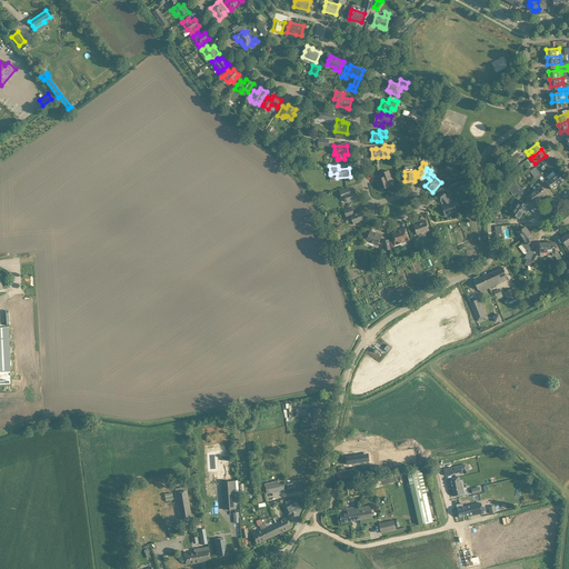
[(532,170),(539,179),(542,177),(539,173),(536,168),(532,170)]
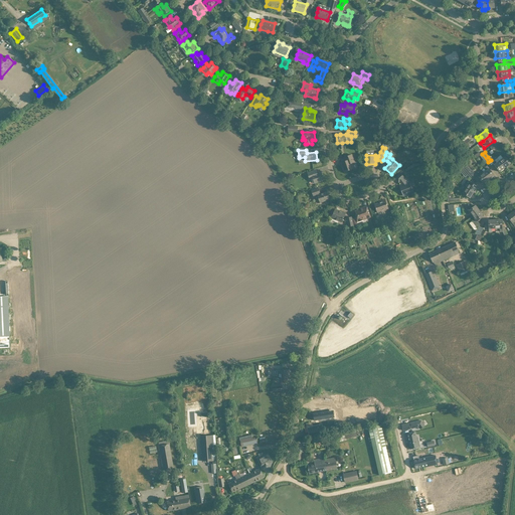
[(486,163),(488,162),(482,154),(481,155),(480,155),(483,160),(486,163)]
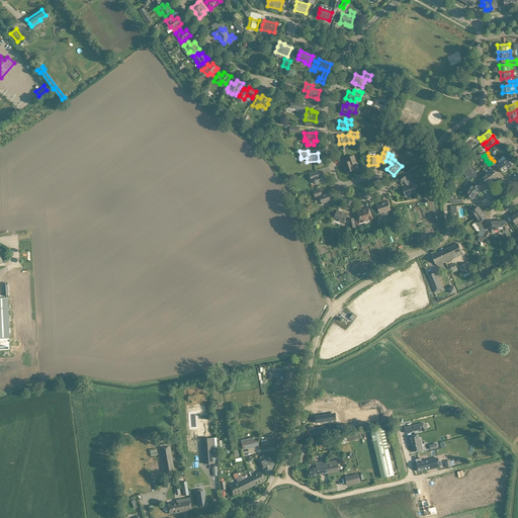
[(504,157),(501,159),(503,162),(508,169),(514,165),(506,155),(504,157)]
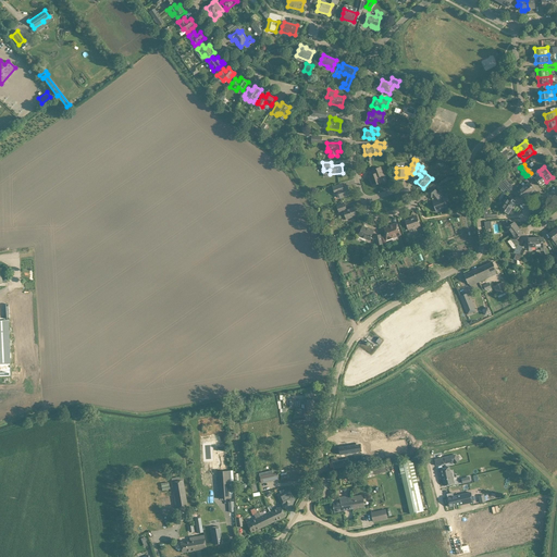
[(381,168),(378,169),(372,171),(374,175),(369,176),(372,186),(382,183),(380,177),(384,176),(381,168)]
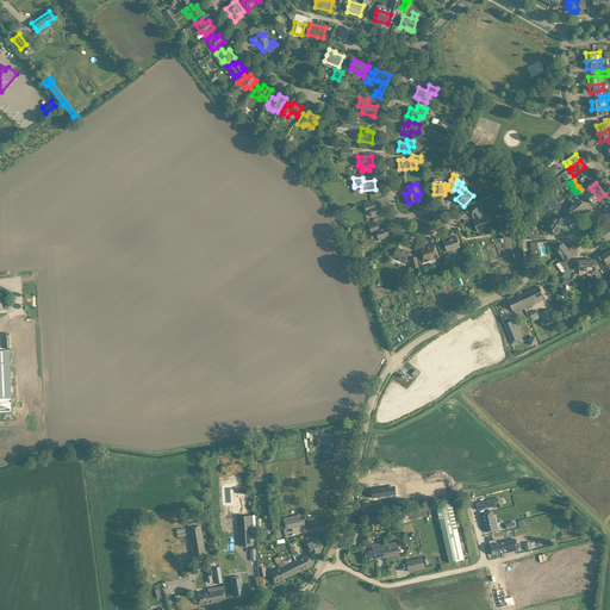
[(586,190),(583,192),(589,199),(592,204),(598,199),(592,191),(590,187),(586,190)]
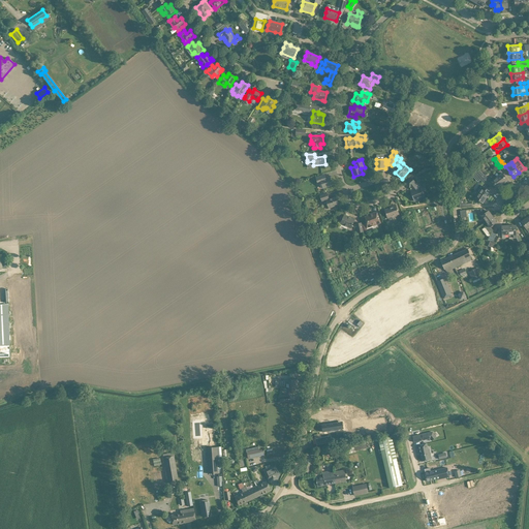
[(436,174),(435,169),(435,166),(425,168),(415,174),(417,176),(426,172),(433,169),(434,175),(436,174)]
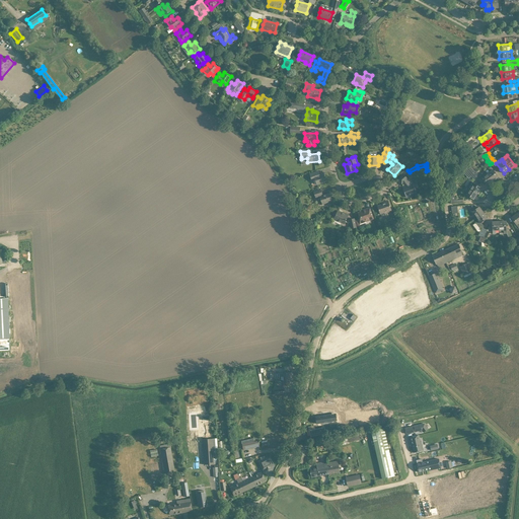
[(491,172),(488,174),(493,181),(499,177),(491,167),(489,169),(491,172)]
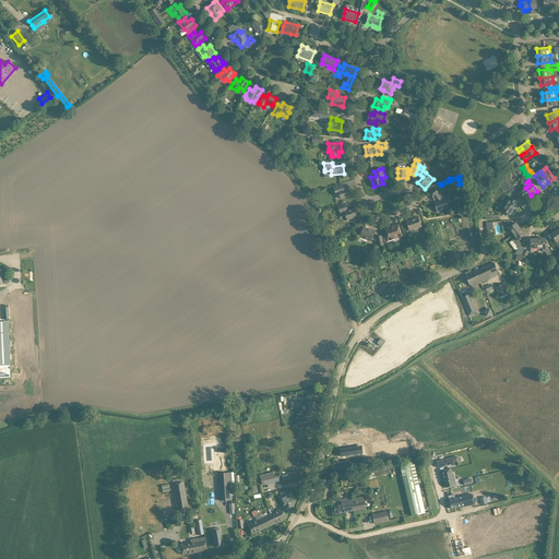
[(433,198),(437,201),(435,202),(438,213),(442,212),(442,210),(448,209),(445,203),(451,201),(449,197),(445,198),(441,192),(439,193),(436,189),(439,186),(438,183),(432,188),(433,189),(428,193),(432,199),(433,198)]
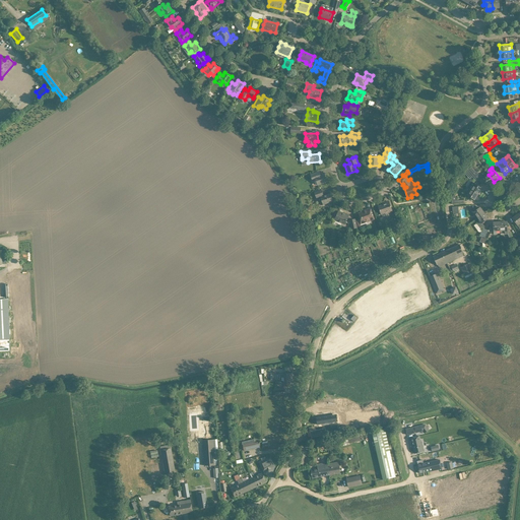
[(319,172),(317,173),(311,175),(313,182),(316,181),(318,186),(322,184),(327,183),(324,175),(321,176),(319,172)]
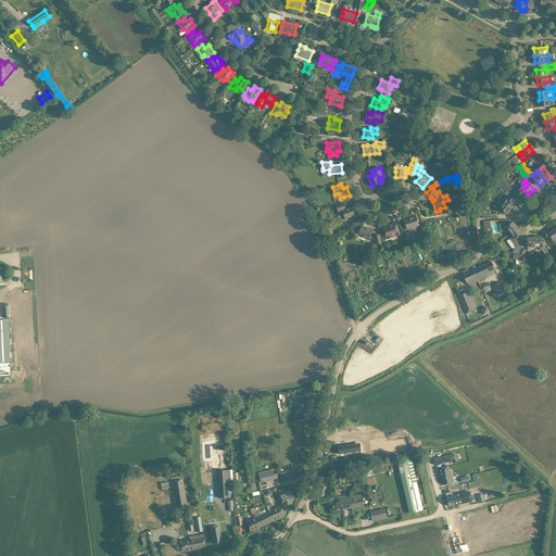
[(528,194),(522,187),(519,189),(517,186),(514,188),(521,199),(528,194)]
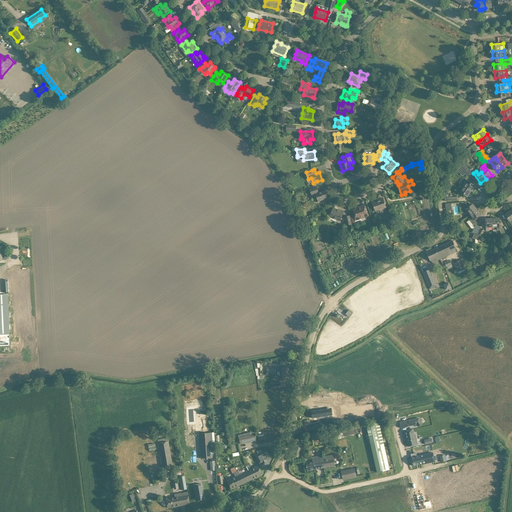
[(461,185),(464,187),(471,191),(475,185),(464,179),(463,182),(461,185)]
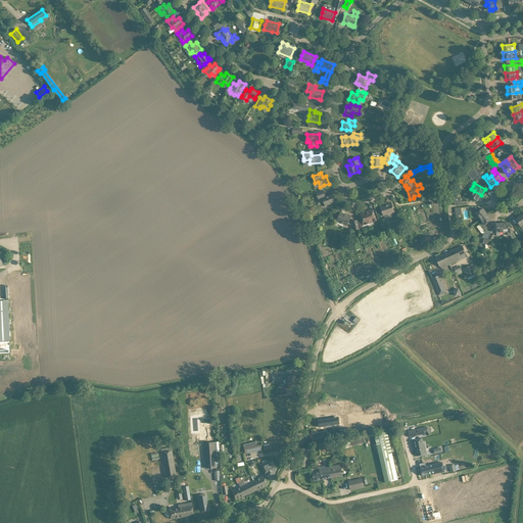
[(324,191),(319,193),(317,194),(319,199),(322,198),(325,206),(335,203),(332,195),(326,197),(324,191)]
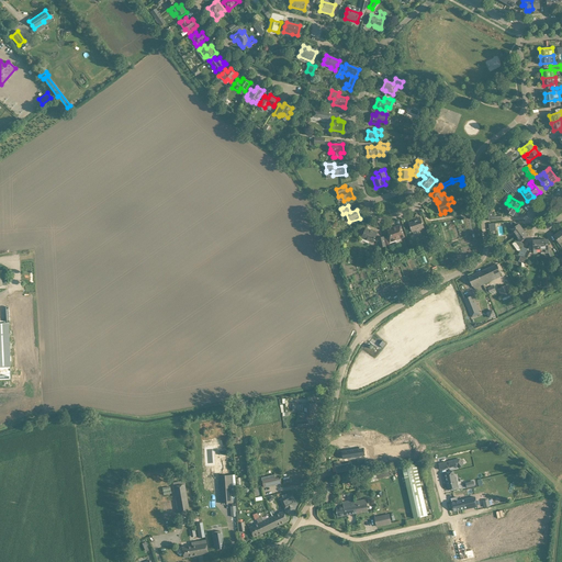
[(517,210),(509,205),(507,209),(504,206),(502,210),(513,216),(517,210)]
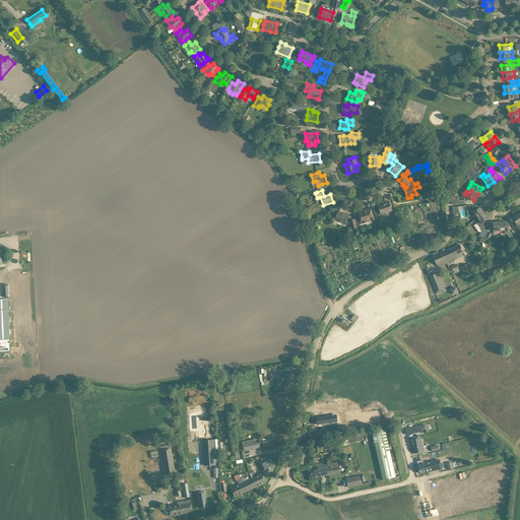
[(389,201),(385,203),(382,204),(383,205),(379,207),(380,211),(381,214),(385,213),(386,214),(393,211),(389,201)]
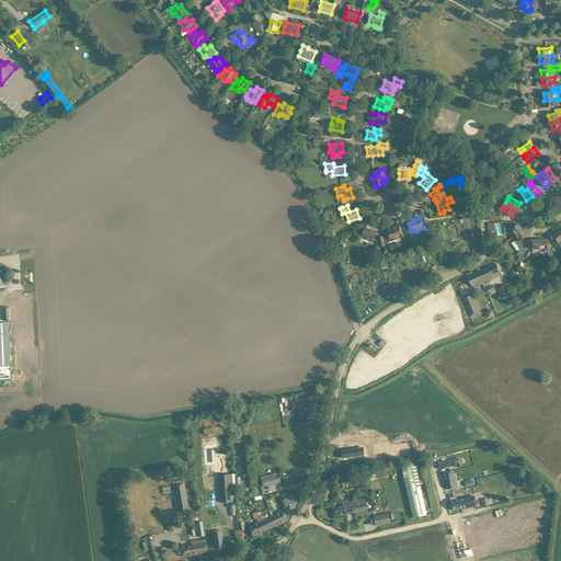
[(513,232),(515,236),(523,230),(518,224),(512,229),(512,226),(505,226),(505,229),(508,233),(512,232),(513,232)]
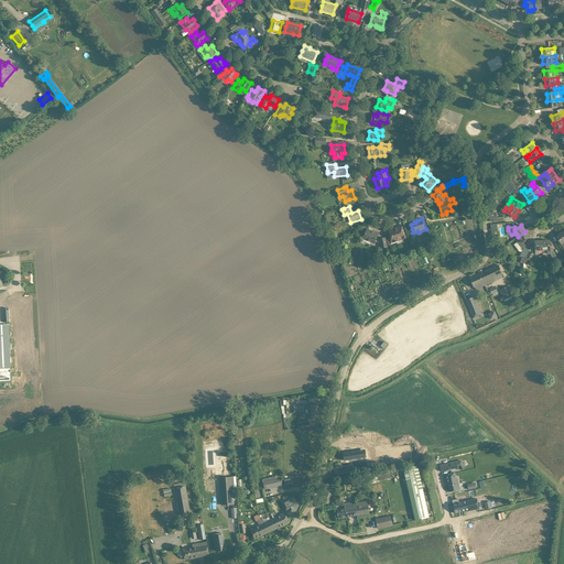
[(389,231),(391,238),(389,239),(391,243),(407,238),(403,231),(402,226),(398,228),(393,230),(392,229),(390,230),(390,231),(389,231)]
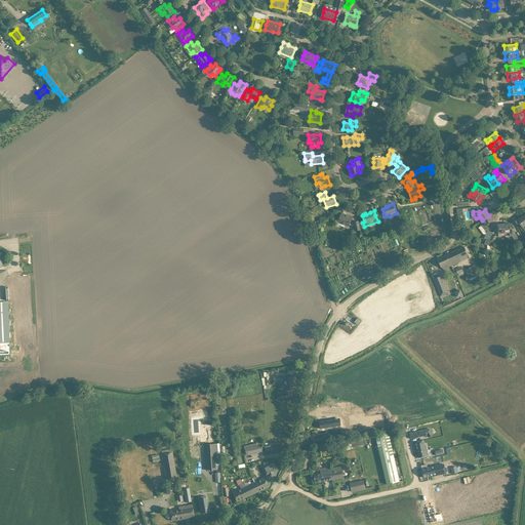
[(342,213),(340,218),(338,223),(349,227),(351,223),(353,217),(349,215),(349,216),(342,213)]
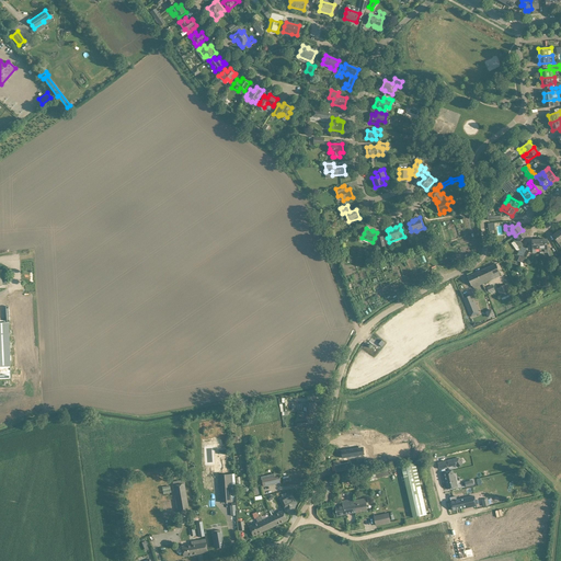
[(521,249),(521,247),(523,247),(523,244),(521,241),(527,236),(523,230),(515,236),(517,239),(514,241),(519,248),(521,249)]
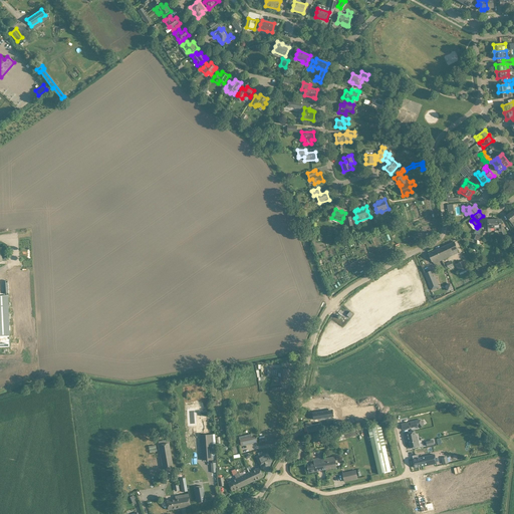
[(495,220),(495,232),(502,232),(503,235),(506,234),(503,228),(503,227),(502,227),(501,220),(495,220)]
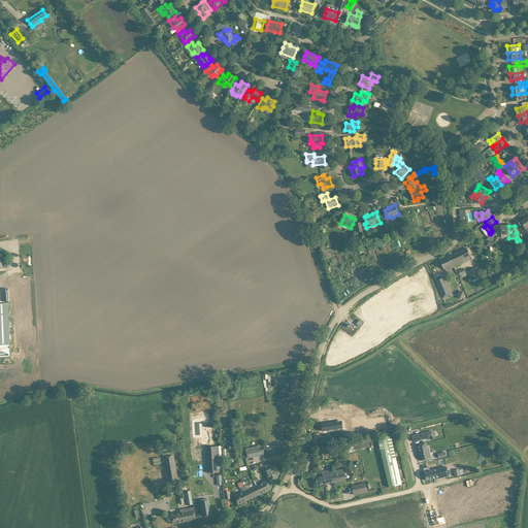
[(467,249),(449,257),(454,268),(463,264),(462,261),(470,257),(467,249)]
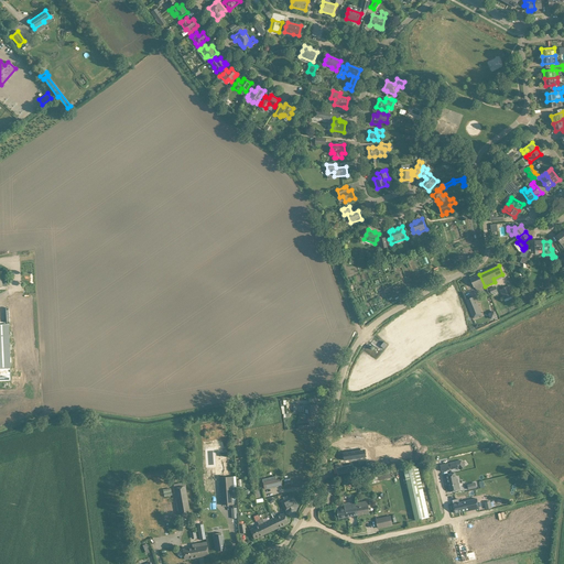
[(485,286),(479,274),(469,279),(474,288),(475,288),(476,290),(485,286)]
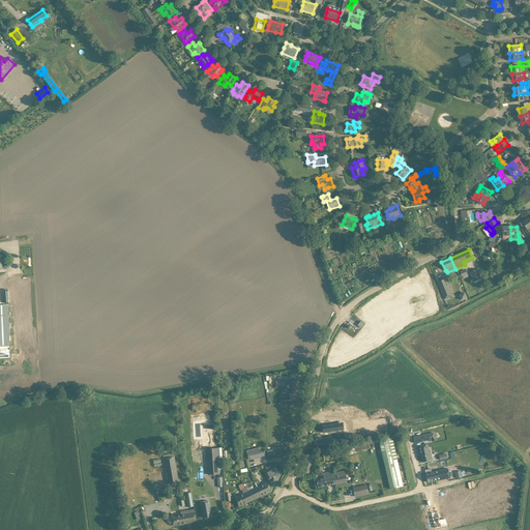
[(479,268),(469,272),(473,282),(483,277),(479,268)]
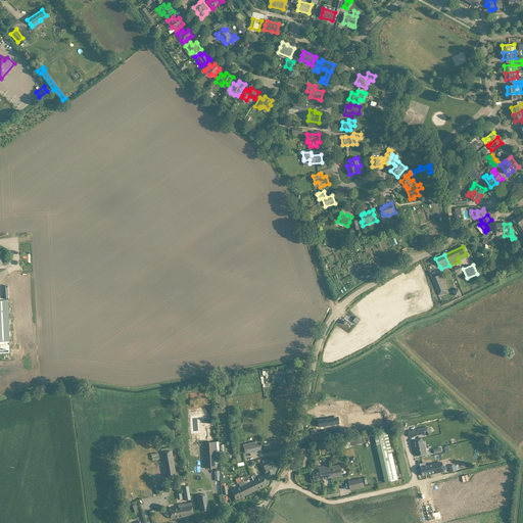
[(441,281),(434,284),(438,292),(439,292),(445,289),(441,281)]
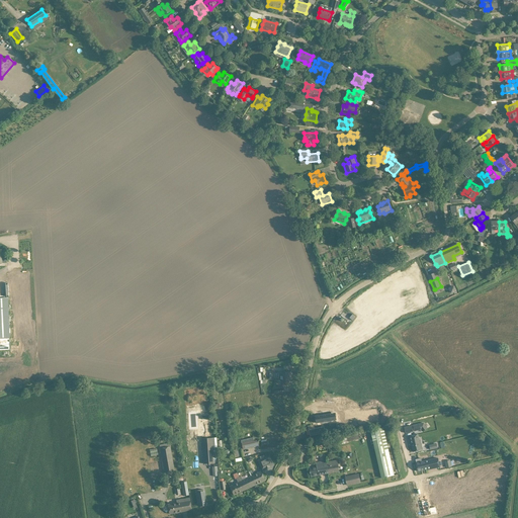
[(7,297),(0,297),(0,338),(9,338),(7,297)]
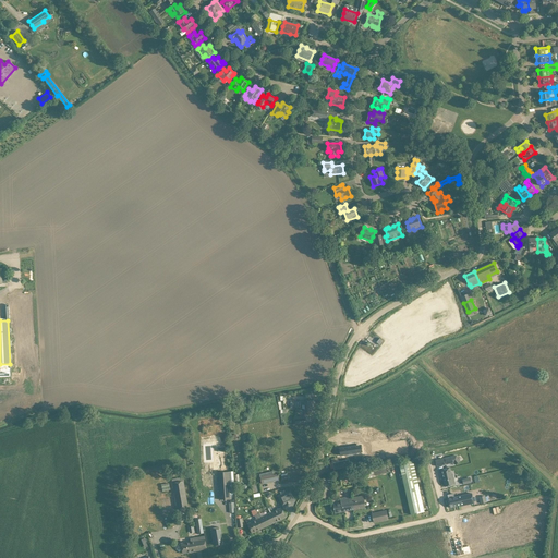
[(365,343),(373,347),(376,341),(368,337),(365,343)]
